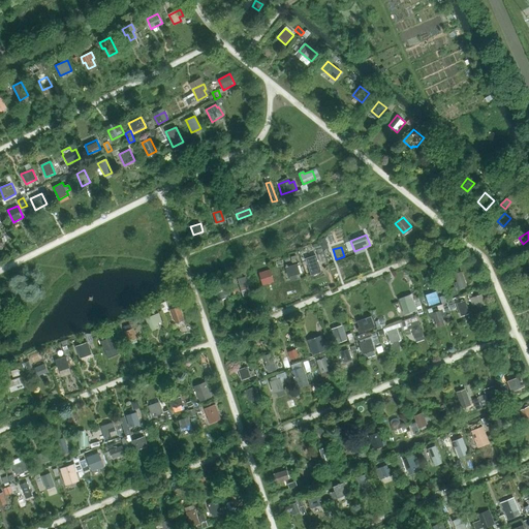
[(316,250),(320,261),(325,260),(321,248),(316,250)]
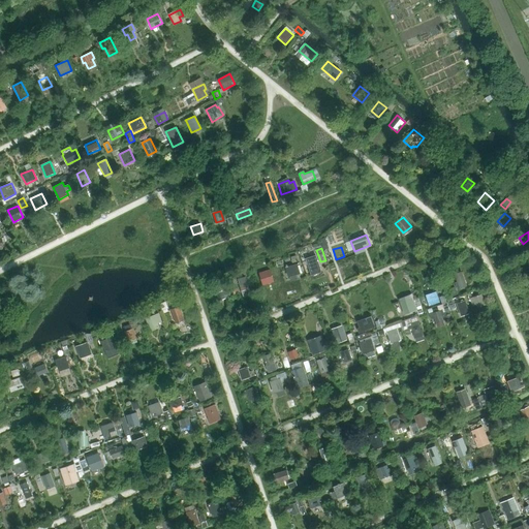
[(316,255),(306,258),(310,271),(319,268),(316,255)]
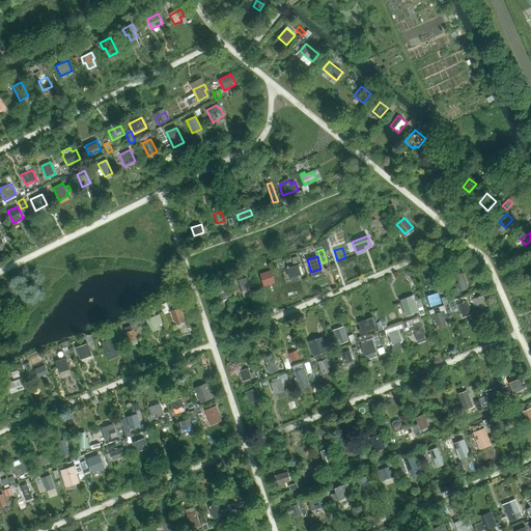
[(301,263),(286,268),(289,278),(303,274),(301,263)]
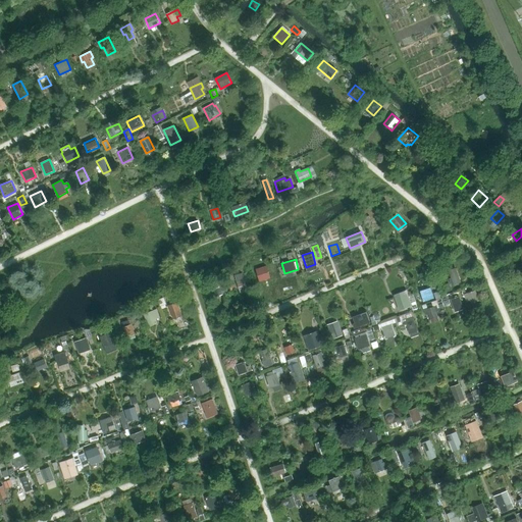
[(266,266),(256,269),(259,280),(269,277),(266,266)]
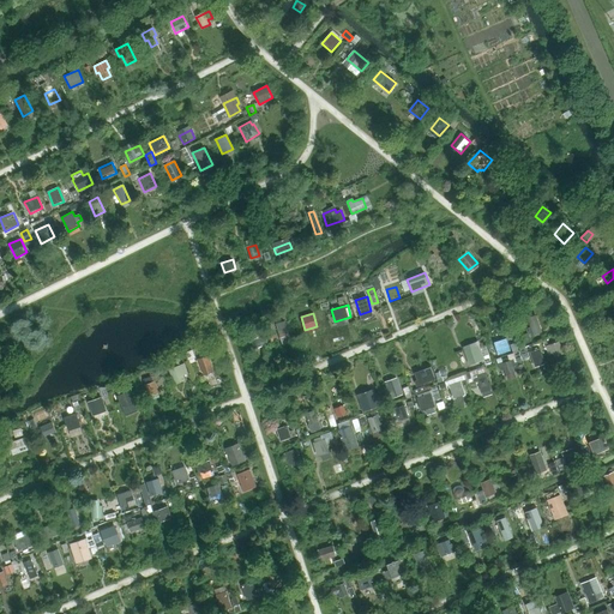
[(536,315),(527,318),(530,327),(528,327),(531,336),(542,332),(536,315)]
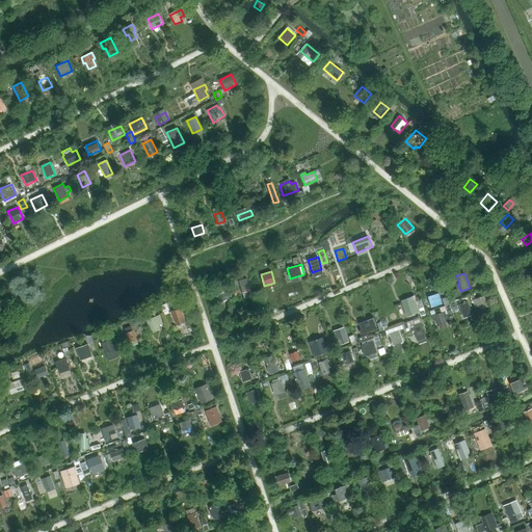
[(247,278),(239,281),(243,296),(251,294),(247,278)]
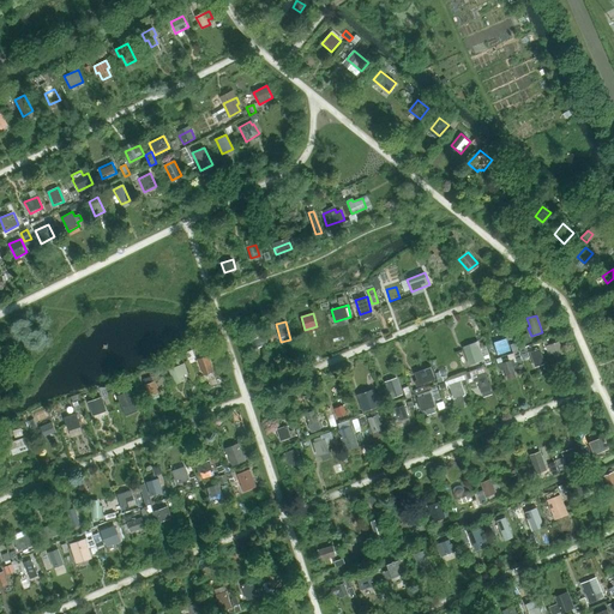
[(265,336),(251,339),(253,349),(268,344),(265,336)]
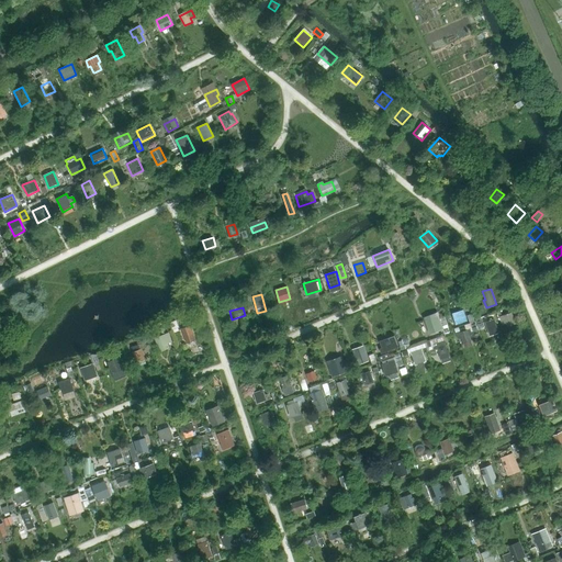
[(463,310),(452,314),(456,325),(467,321),(463,310)]
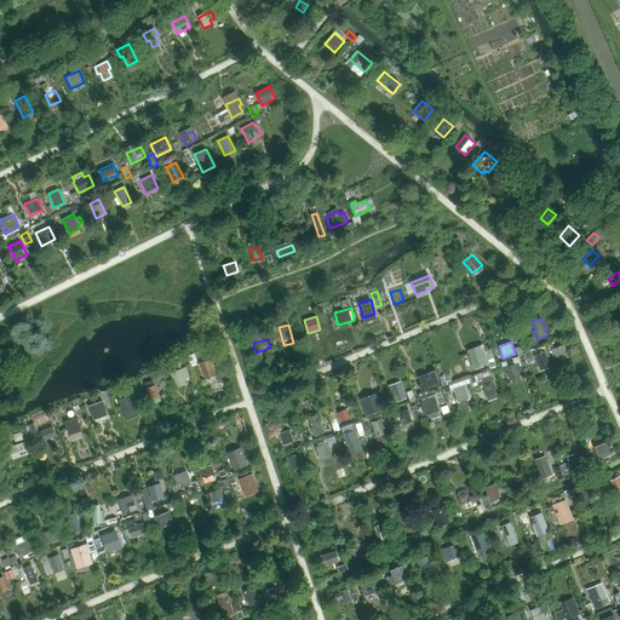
[(564,345),(551,350),(555,359),(557,357),(560,361),(568,357),(564,345)]
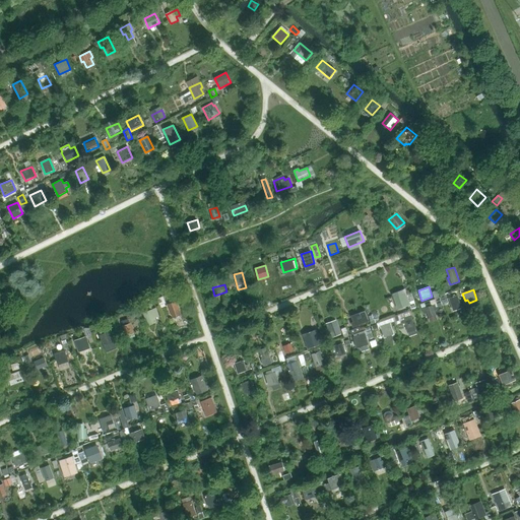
[(406,296),(394,300),(397,309),(409,305),(406,296)]
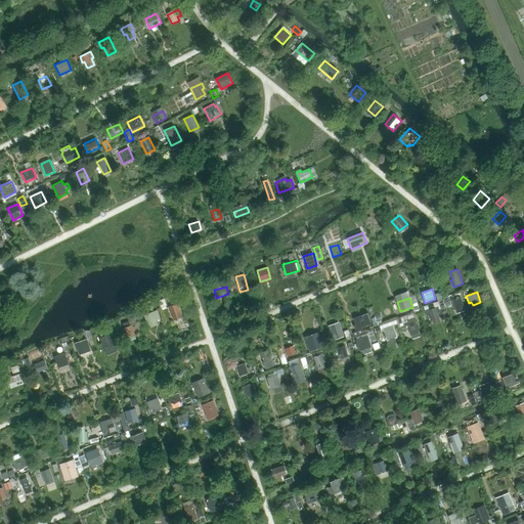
[(461,298),(452,301),(456,313),(465,310),(461,298)]
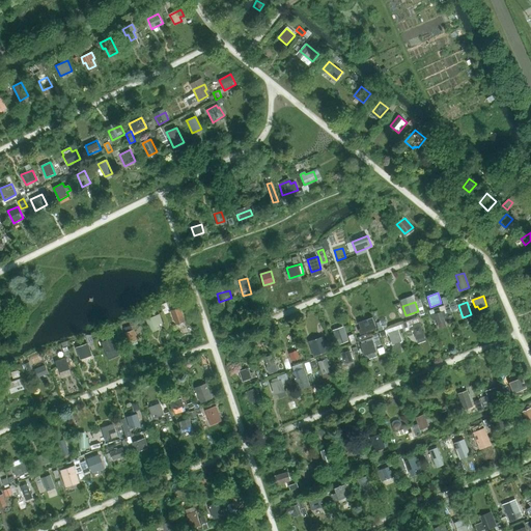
[(434,309),(429,311),(432,320),(436,319),(438,325),(445,322),(443,317),(446,316),(445,313),(451,311),(449,304),(439,307),(439,309),(434,311),(434,309)]
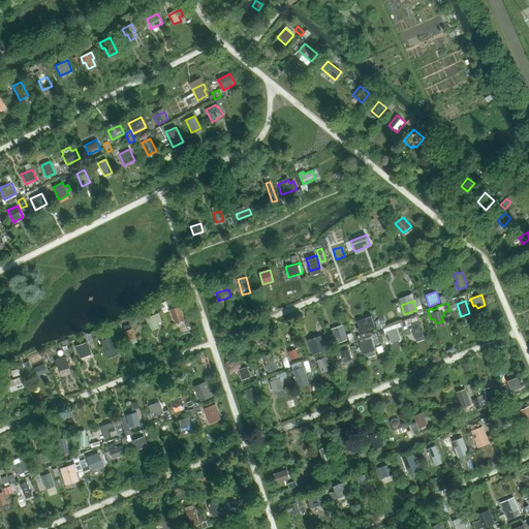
[(179,307),(170,309),(175,322),(176,321),(184,319),(179,307)]
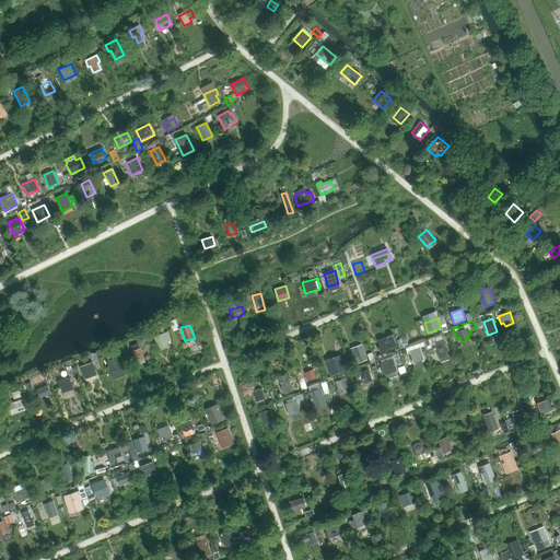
[(167,331),(154,337),(158,346),(171,341),(167,331)]
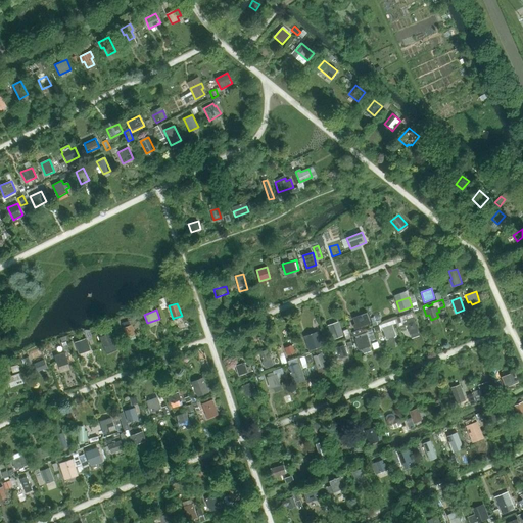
[(355,324),(353,325),(354,329),(371,323),(369,318),(363,320),(361,315),(353,318),(355,324)]
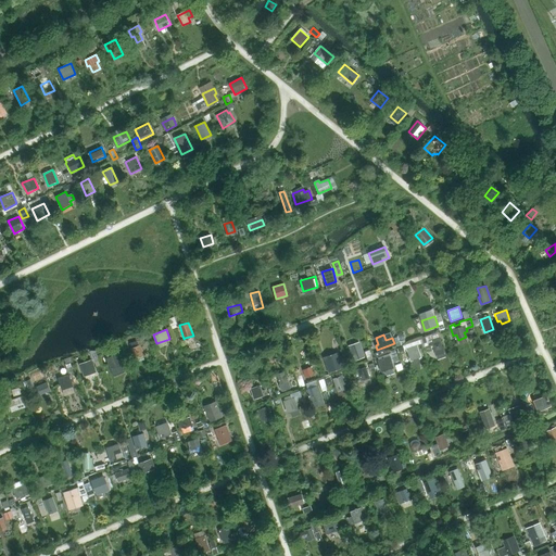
[(439,338),(429,341),(430,346),(432,345),(437,356),(444,353),(439,338)]
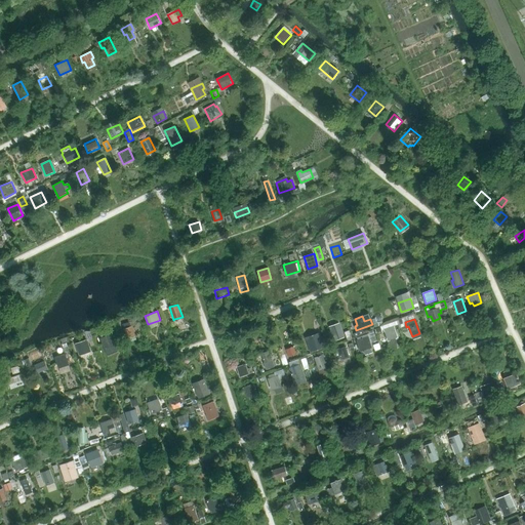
[(129,322),(122,324),(124,329),(123,330),(126,339),(135,335),(132,326),(131,327),(129,322)]
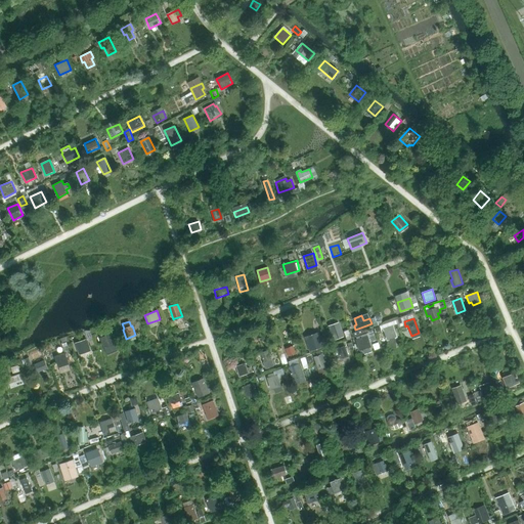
[(339,323),(329,326),(334,340),(343,337),(339,323)]
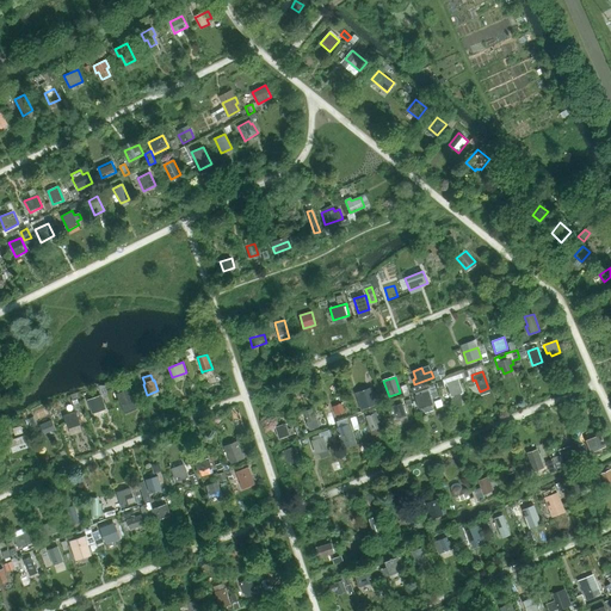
[(458,380),(446,383),(451,397),(463,393),(458,380)]
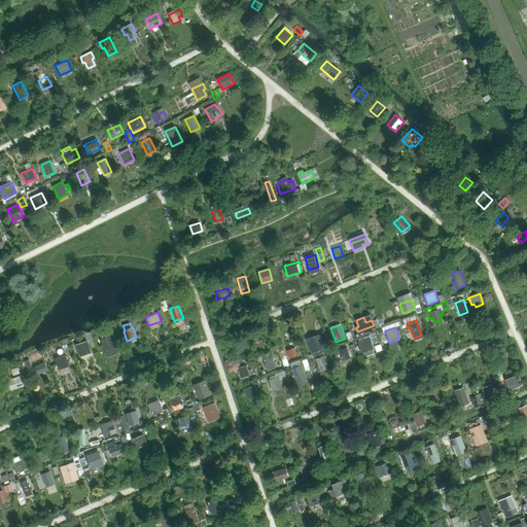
[(112,335),(100,340),(105,351),(116,346),(112,335)]
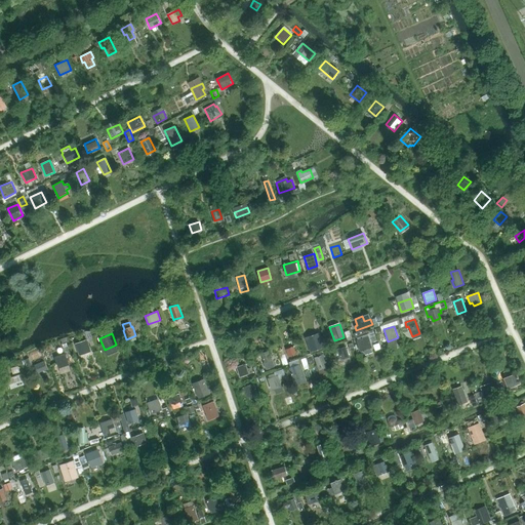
[(311,341),(307,342),(310,352),(324,348),(321,338),(318,339),(316,334),(309,337),(311,341)]
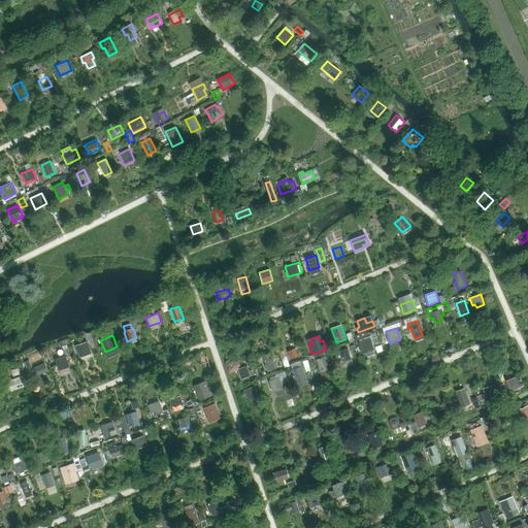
[(370,338),(359,342),(362,354),(374,350),(370,338)]
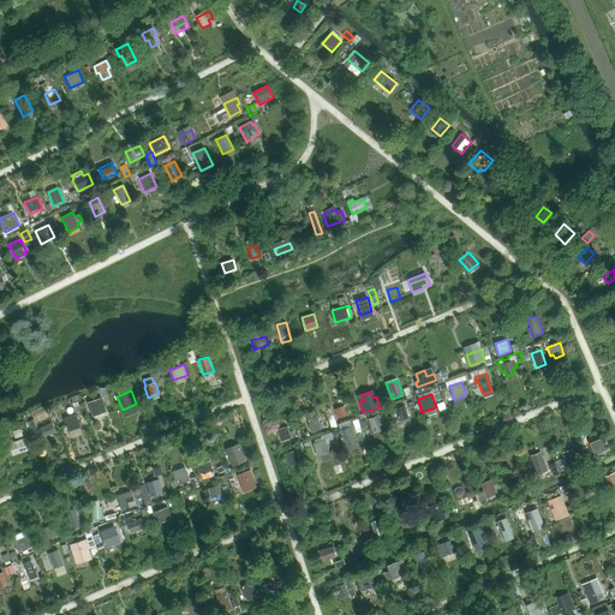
[(102,398),(88,402),(93,417),(107,412),(102,398)]
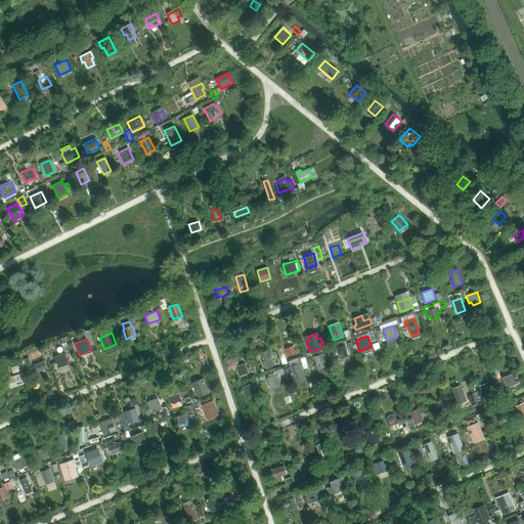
[(293,346),(286,349),(288,355),(296,352),(293,346)]
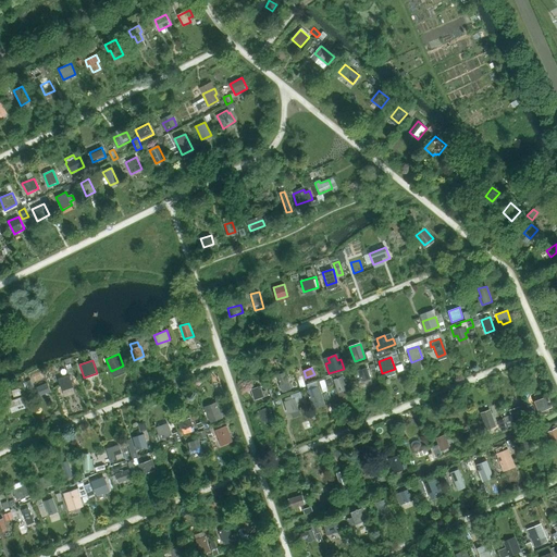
[(367,368),(358,371),(359,371),(362,382),(370,379),(367,368)]
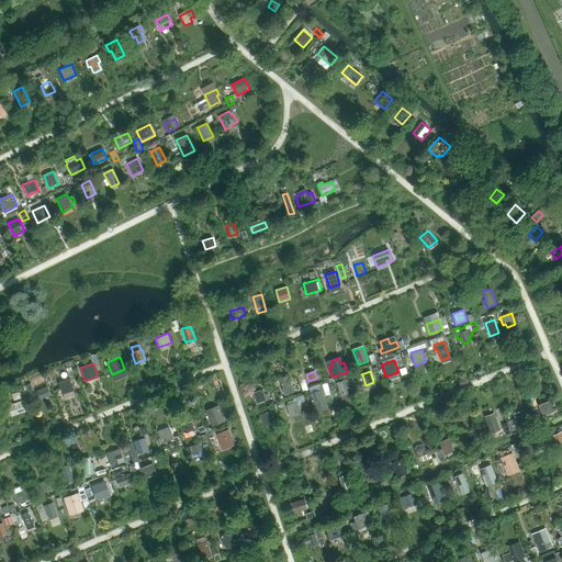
[(288,375),(279,378),(285,395),(293,393),(288,375)]
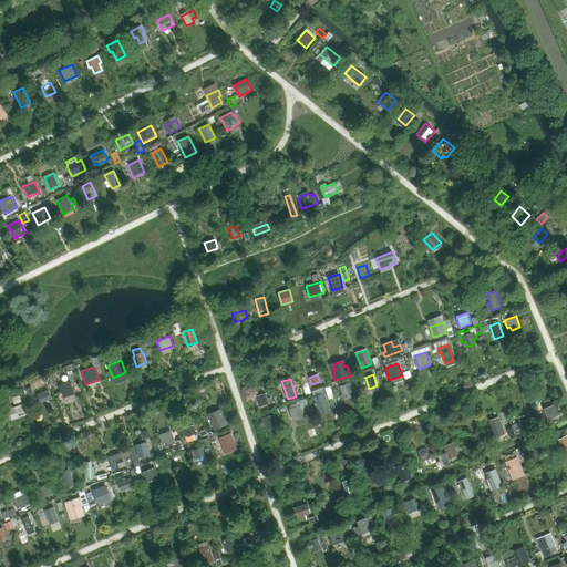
[(307,381),(302,383),(306,395),(311,393),(307,381)]
